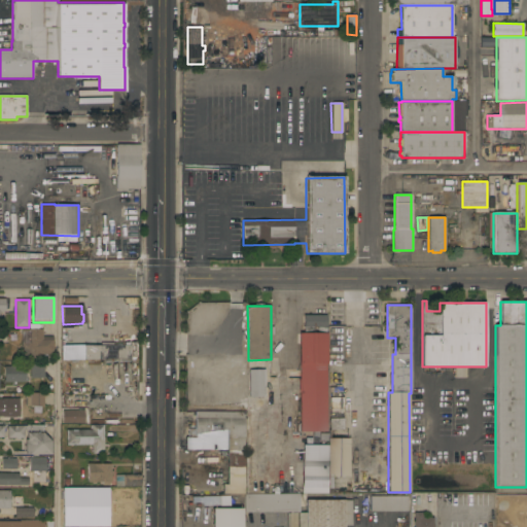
[(326,431),(301,431),(301,393),(304,393),(304,379),(301,379),(301,363),(299,363),(299,332),(304,332),(304,315),(326,316),(326,431)]
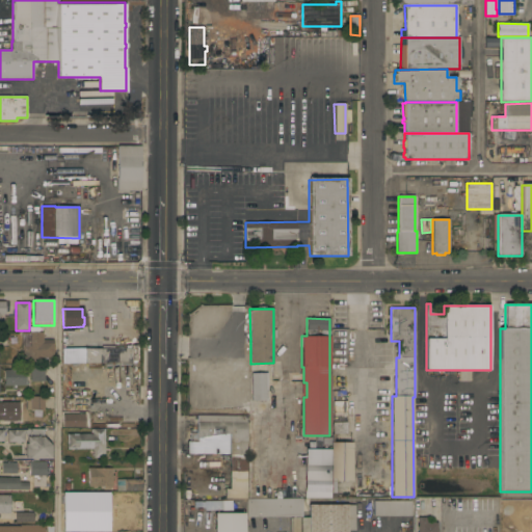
[(250,344),(246,344),(246,361),(231,361),(231,322),(246,322),(246,340),(250,340),(250,344)]
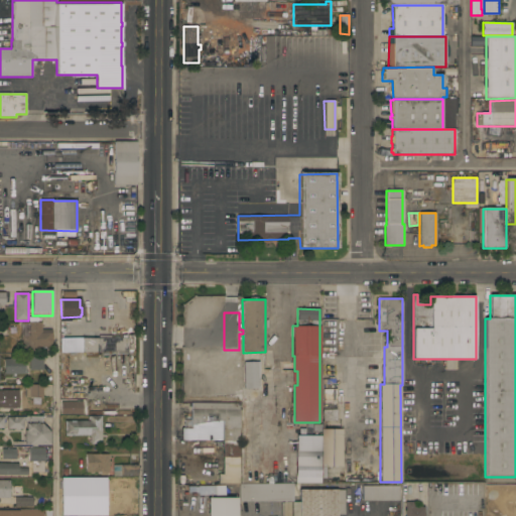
[(41,323),(42,330),(52,330),(52,348),(51,348),(51,354),(46,354),(46,349),(43,349),(43,348),(41,348),(41,351),(23,352),(22,341),(21,341),(21,323),(41,323)]
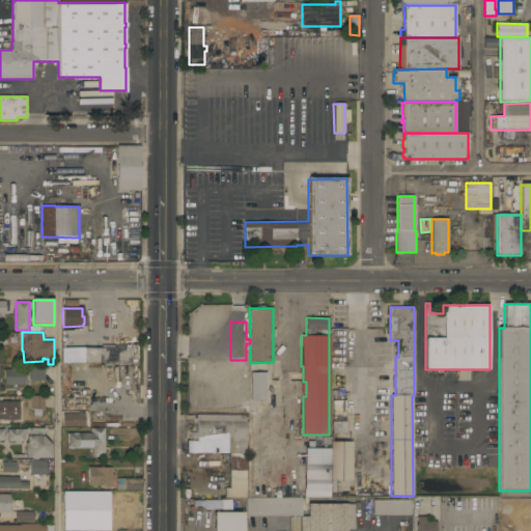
[(85,363),(85,362),(79,362),(73,362),(73,348),(84,348),(131,347),(131,362),(85,363)]
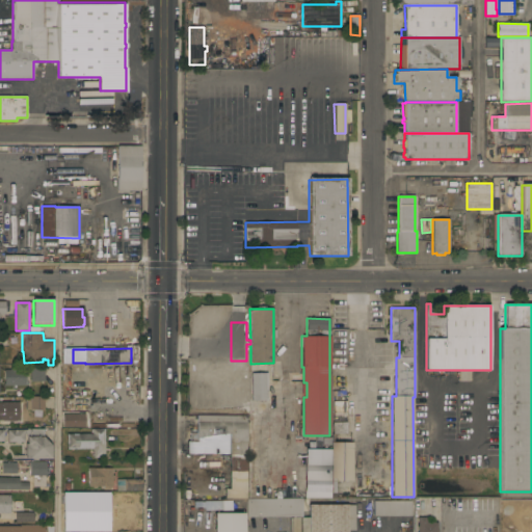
[(88,366),(88,374),(81,374),(81,376),(64,376),(64,373),(61,373),(61,364),(65,364),(65,366),(88,366)]
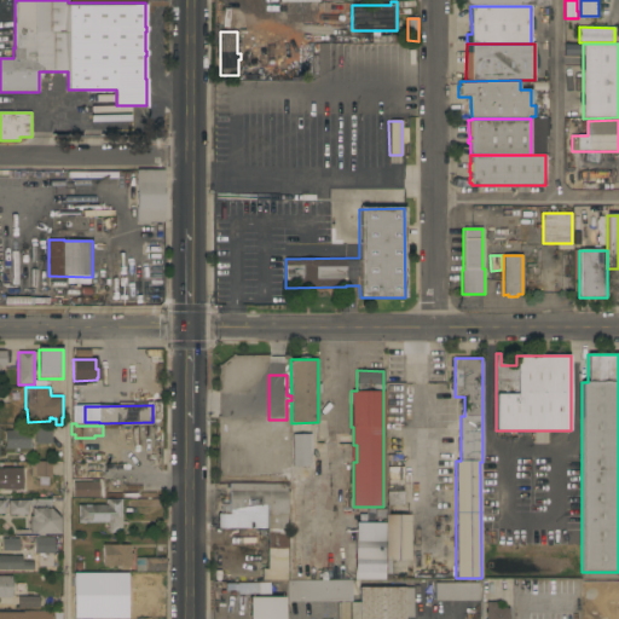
[(5,449),(5,431),(12,431),(12,426),(22,427),(22,431),(29,431),(29,450),(5,449)]
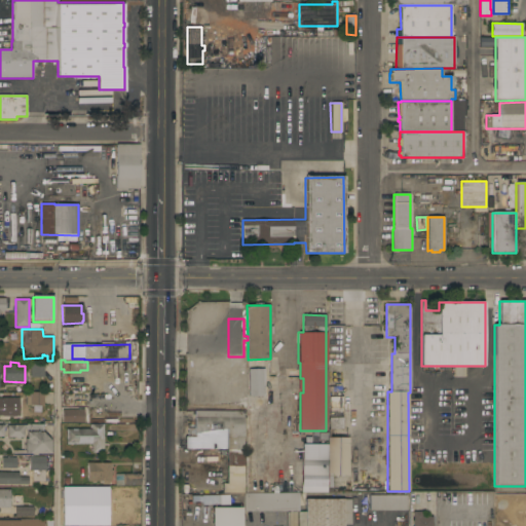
[(44,377),(30,377),(30,362),(44,362),(44,377)]
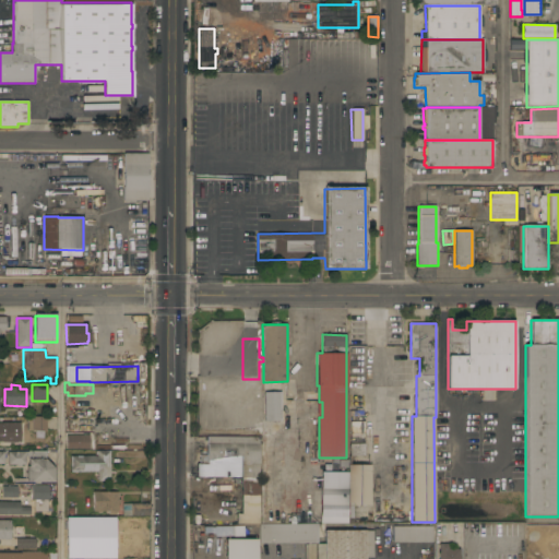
[(139,384),(139,392),(143,392),(143,404),(126,404),(126,407),(116,407),(116,402),(115,402),(115,399),(118,399),(118,385),(139,384)]
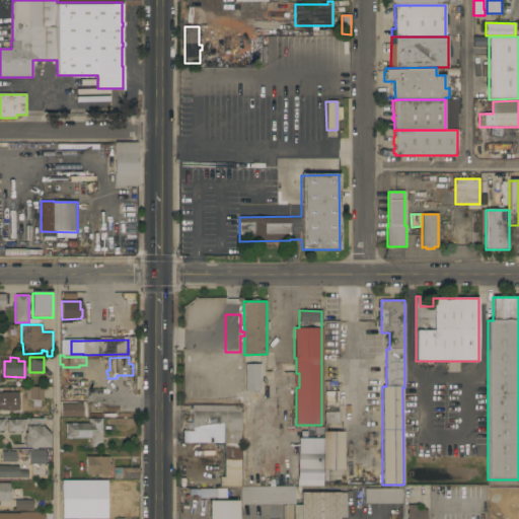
[(182,405),(182,385),(183,385),(184,360),(195,361),(194,385),(196,385),(196,405),(193,405),(182,405)]
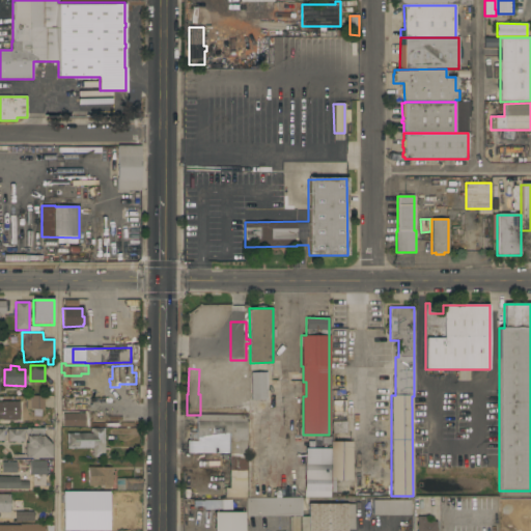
[(267,400),(251,400),(251,372),(267,372),(267,400)]
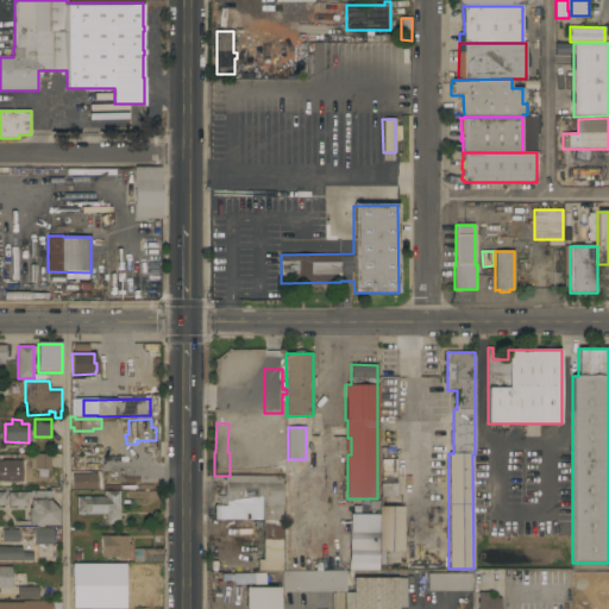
[(98,454),(98,431),(106,431),(106,432),(113,432),(113,434),(118,434),(118,454),(98,454)]
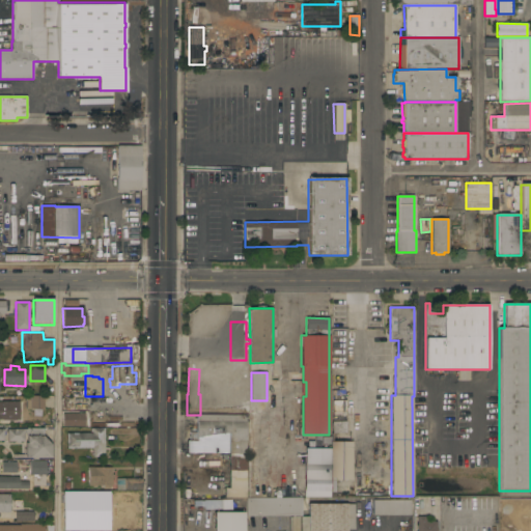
[(45,409),(29,409),(29,404),(31,404),(31,396),(45,396),(45,409)]
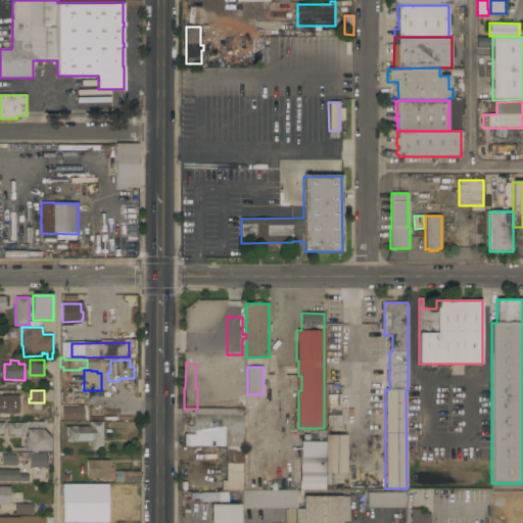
[(342,427),(328,428),(328,417),(329,417),(329,396),(341,395),(342,427)]
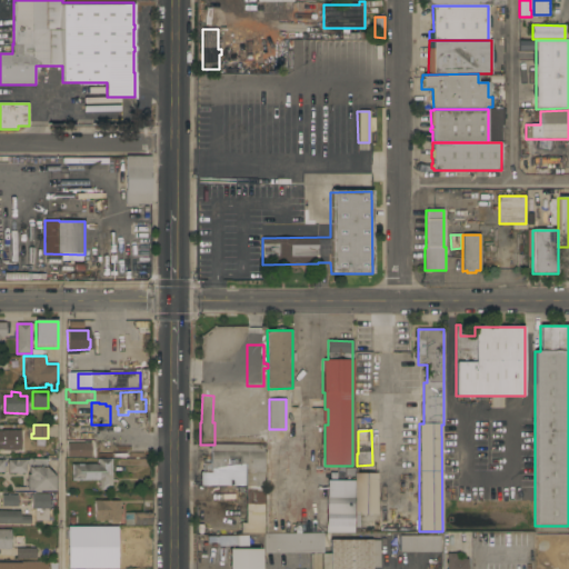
[(0,431),(9,431),(9,450),(0,450),(0,431)]
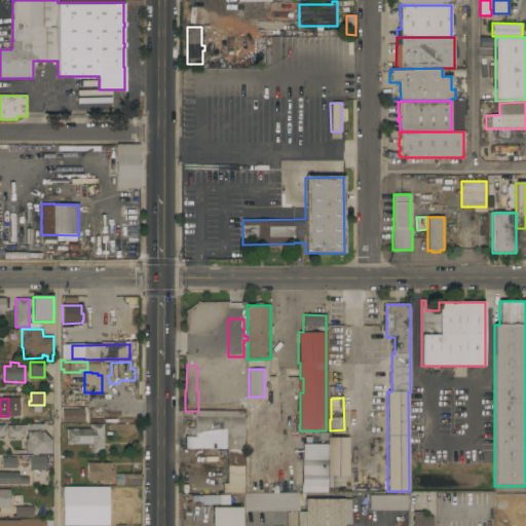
[(83,409),(83,422),(63,422),(63,409),(83,409)]
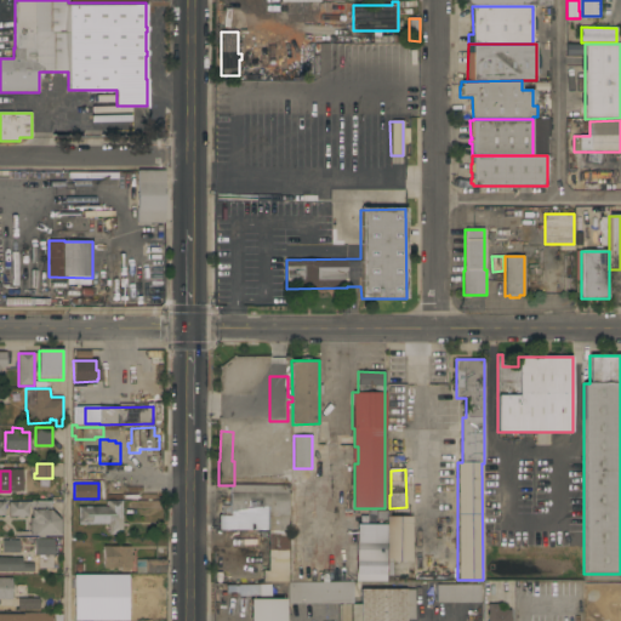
[(288,485),(288,582),(262,582),(262,571),(268,571),(268,530),(267,530),(267,514),(241,514),(241,517),(222,517),(222,506),(231,506),(231,485),(234,485),(288,485)]
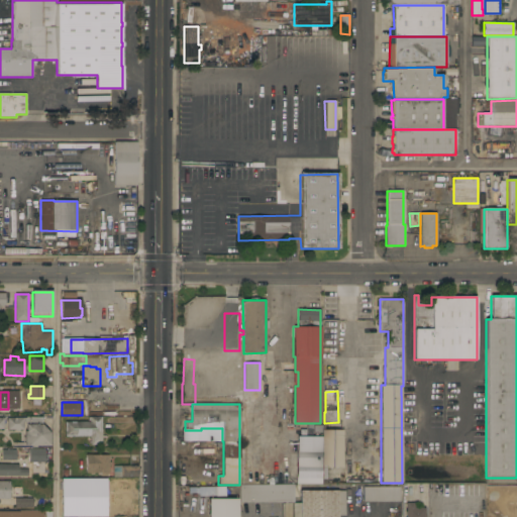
[(90,421),(90,417),(102,417),(102,444),(90,445),(90,436),(65,436),(65,422),(90,421)]
